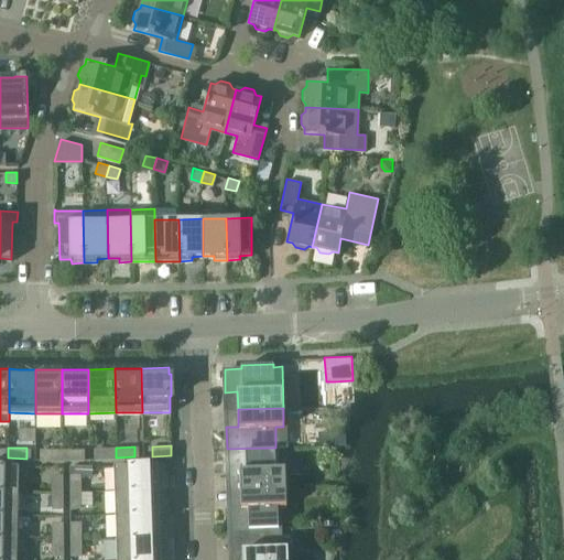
[(80,448),(62,449),(62,459),(80,459),(80,448)]
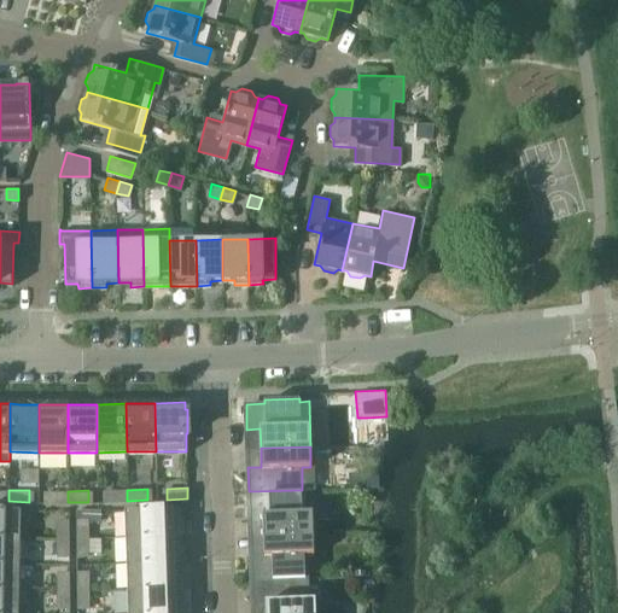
[(127,501),(127,490),(108,490),(108,501),(127,501)]
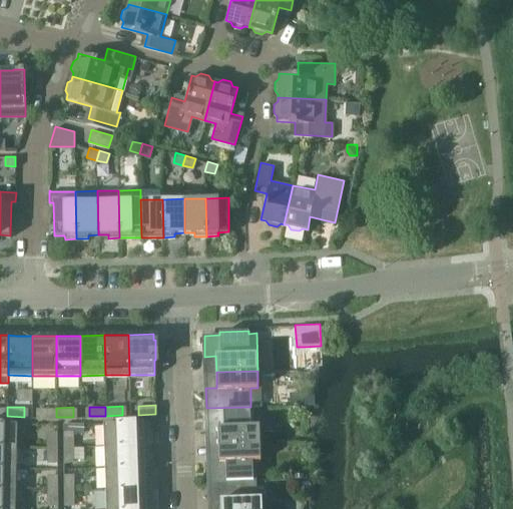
[(218,429),(218,444),(260,443),(260,426),(251,426),(250,407),(206,408),(207,429),(218,429)]
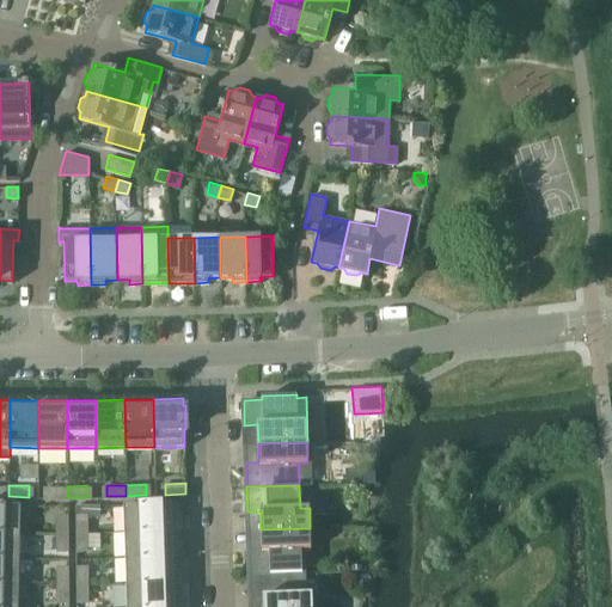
[(67,497),(67,486),(48,486),(48,497),(67,497)]
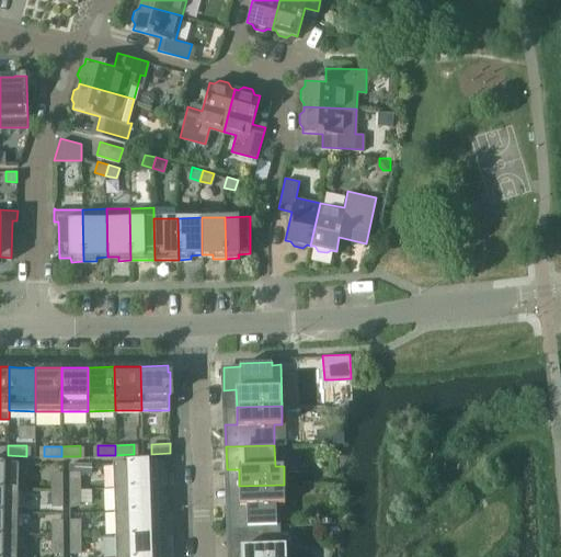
[(113,462),(114,486),(163,485),(163,470),(157,470),(157,461),(113,462)]
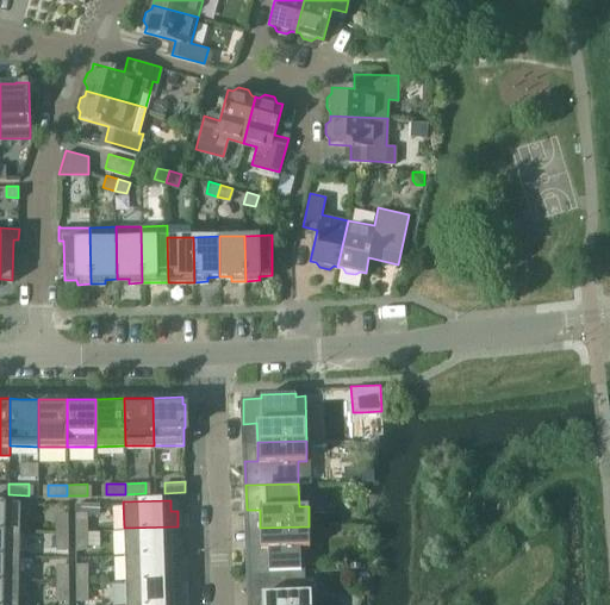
[(20,503),(0,501),(0,528),(19,529),(20,503)]
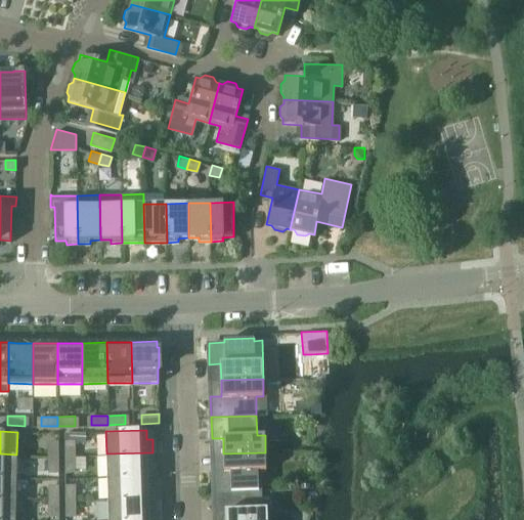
[(47,441),(47,456),(58,455),(58,441),(47,441)]
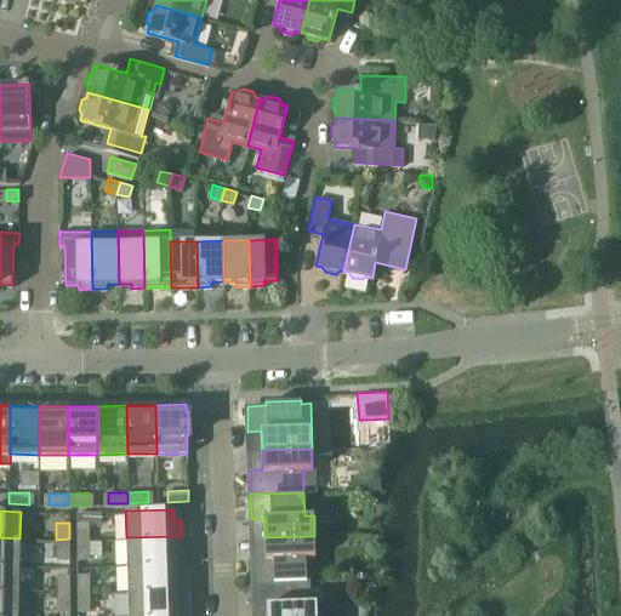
[(77,523),(77,539),(90,539),(90,523),(77,523)]
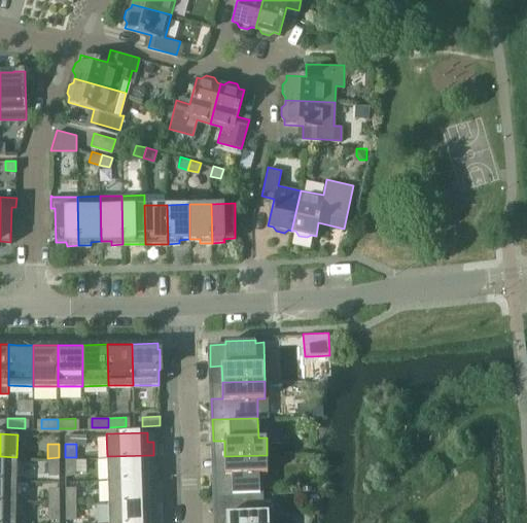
[(107,456),(108,479),(154,477),(153,463),(148,464),(148,456),(153,455),(107,456)]
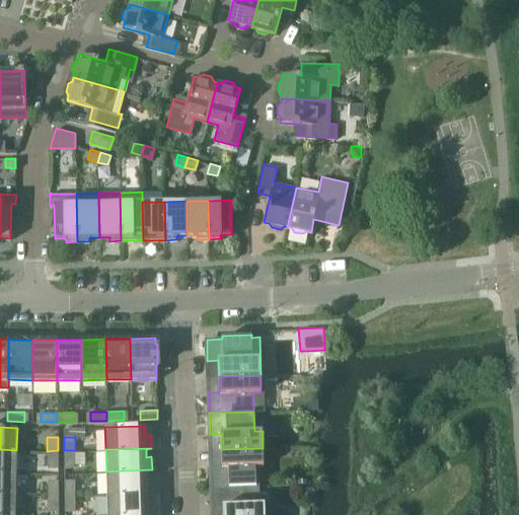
[(211,465),(212,486),(256,485),(255,465),(264,465),(263,448),(221,449),(222,465),(211,465)]
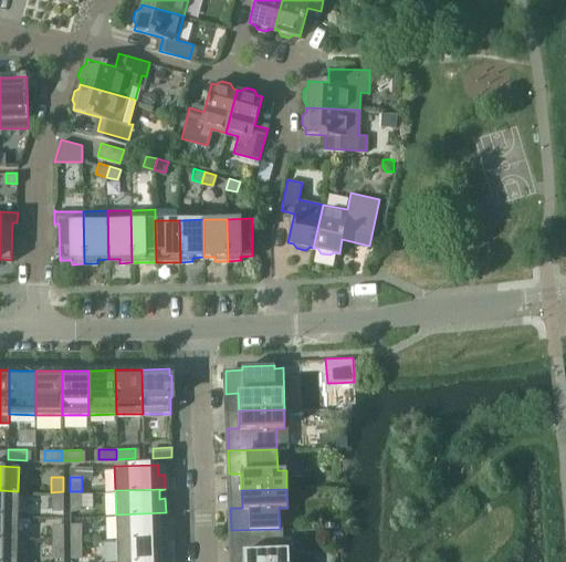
[(18,491),(0,490),(0,514),(18,516),(18,491)]
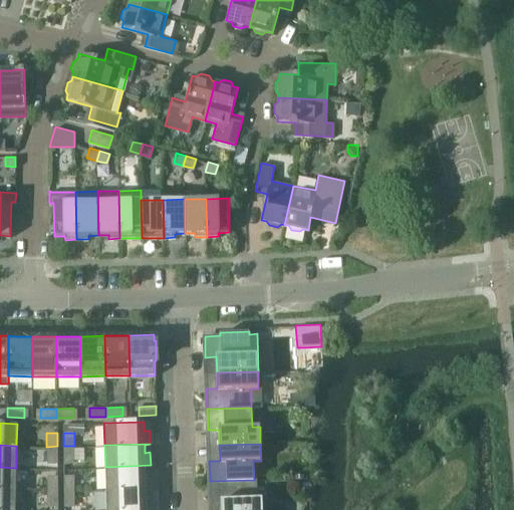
[(57,446),(46,447),(47,460),(57,460),(57,446)]
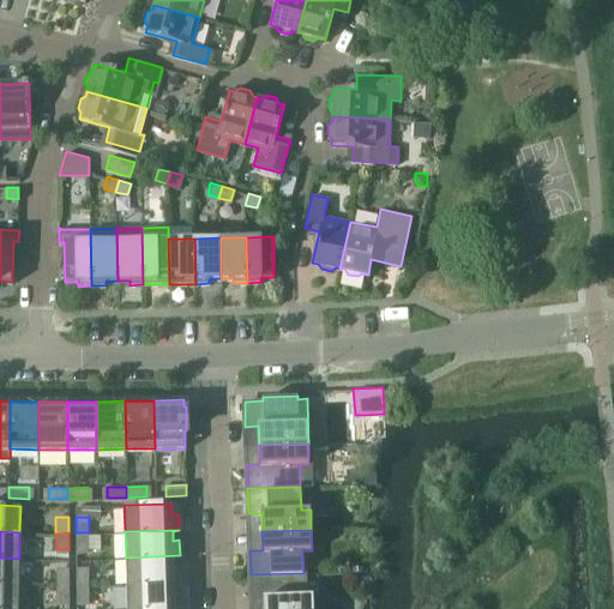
[(89,532),(76,532),(76,549),(89,549),(89,532)]
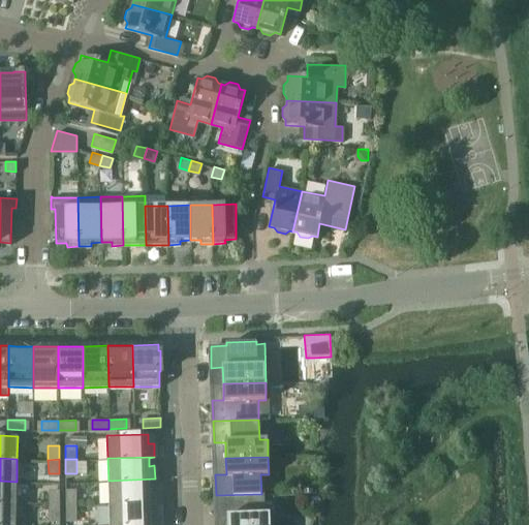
[(109,481),(109,503),(156,501),(155,488),(150,488),(150,480),(155,480),(155,479),(109,481)]
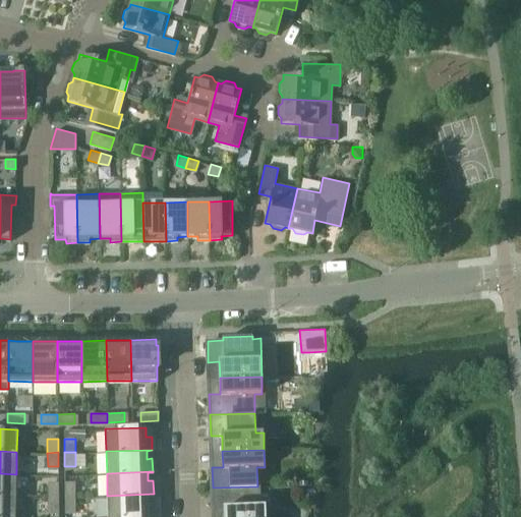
[(16,474),(0,473),(0,495),(15,496),(16,474)]
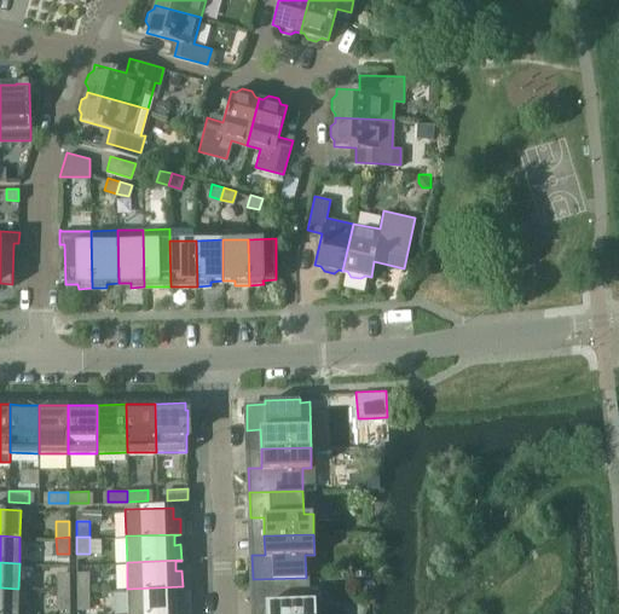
[(76,574),(76,590),(90,590),(90,573),(76,574)]
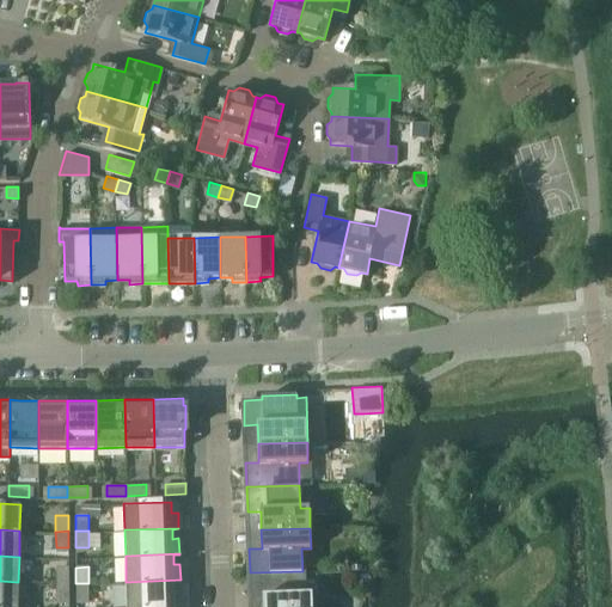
[(56,568),(56,583),(68,583),(68,568),(56,568)]
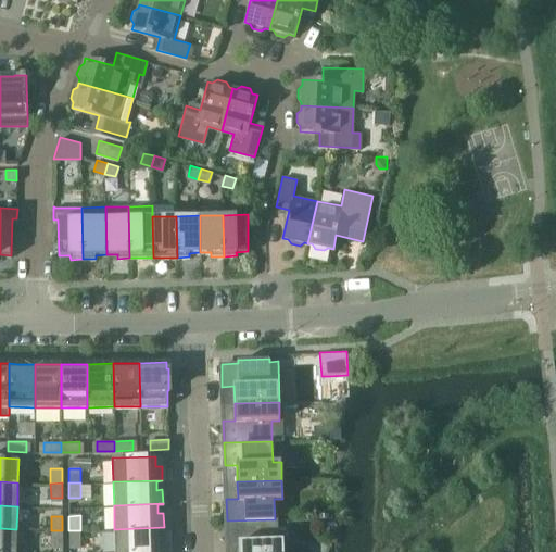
[(239,542),(239,551),(283,551),(283,540),(276,540),(275,519),(227,521),(227,543),(239,542)]
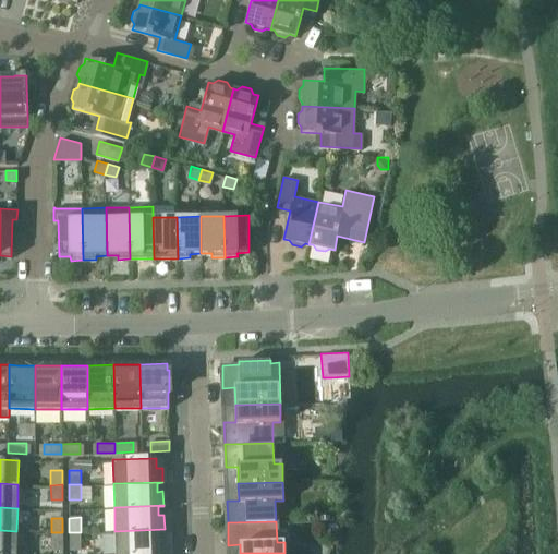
[(114,531),(116,553),(119,553),(166,553),(165,539),(159,539),(158,530),(165,530),(165,529),(114,531)]
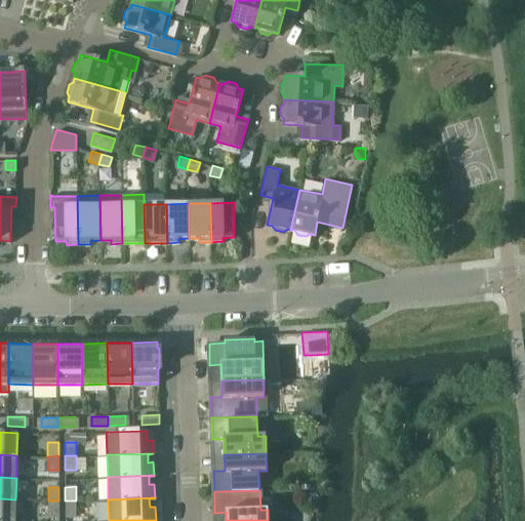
[(15,520),(15,499),(0,498),(0,520),(15,520)]
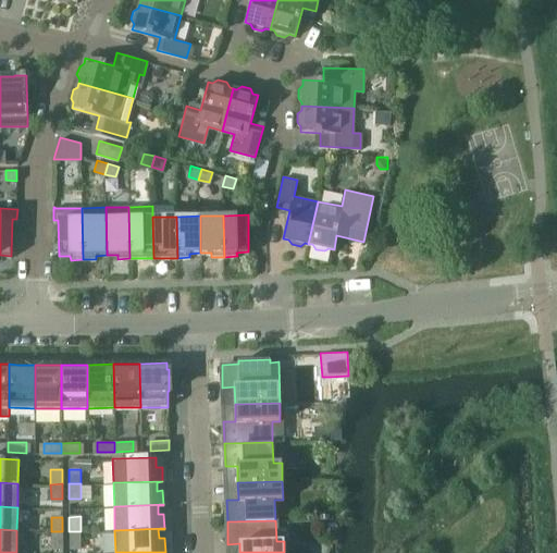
[(62,531),(51,531),(51,545),(63,545),(62,531)]
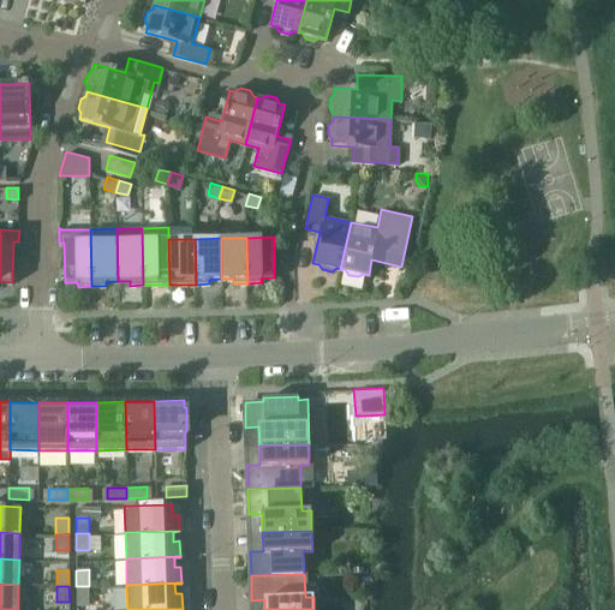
[(89,586),(76,586),(77,602),(89,602),(89,586)]
